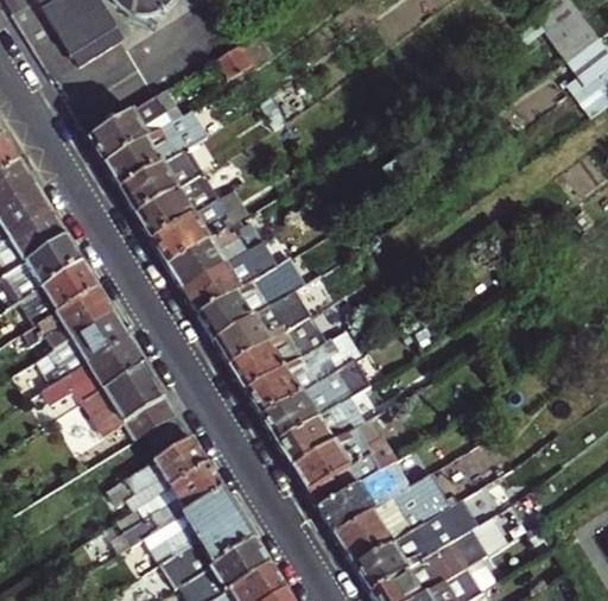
[(43,0),(81,62),(124,36),(101,0),(43,0)]
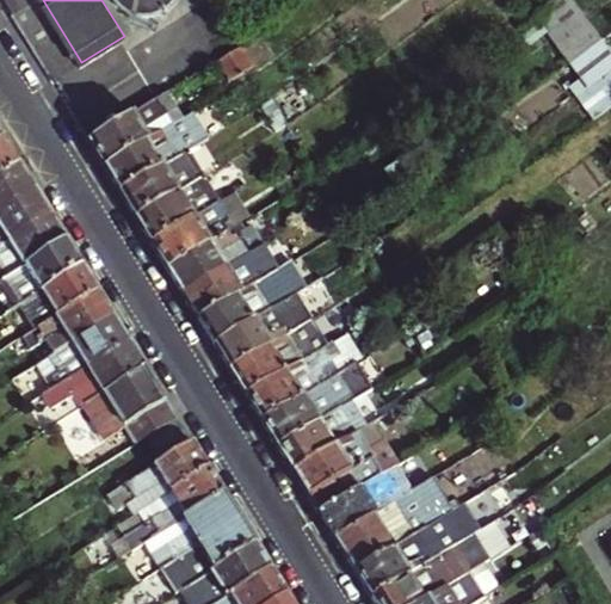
[(118,0),(122,4),(125,6),(129,8),(134,10),(139,12),(143,12),(148,12),(153,12),(158,10),(162,8),(166,6),(170,4),(173,0),(118,0)]
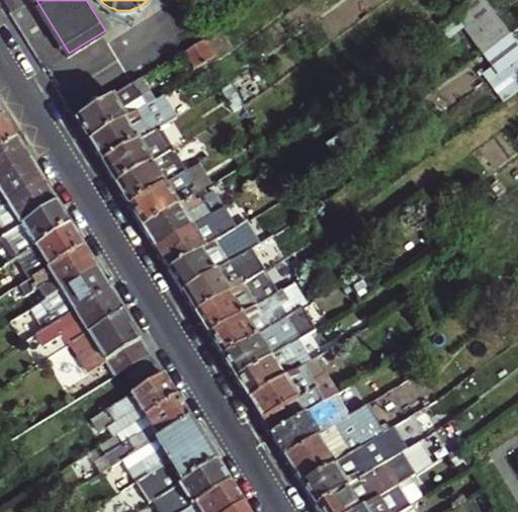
[(466,0),(452,11),(482,51),(508,31),(485,0),(466,0)]
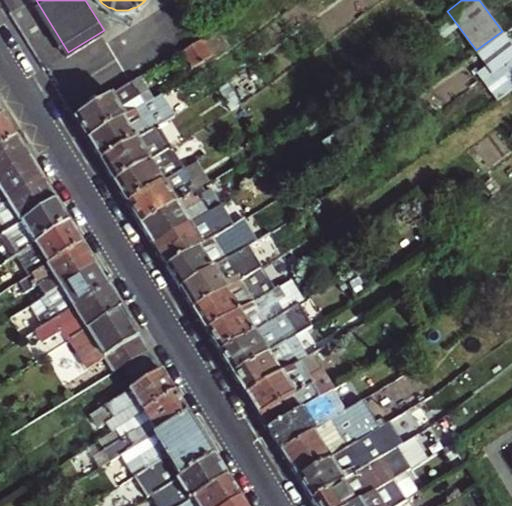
[(476,50),(491,71),(511,55),(511,44),(502,31),(476,50)]
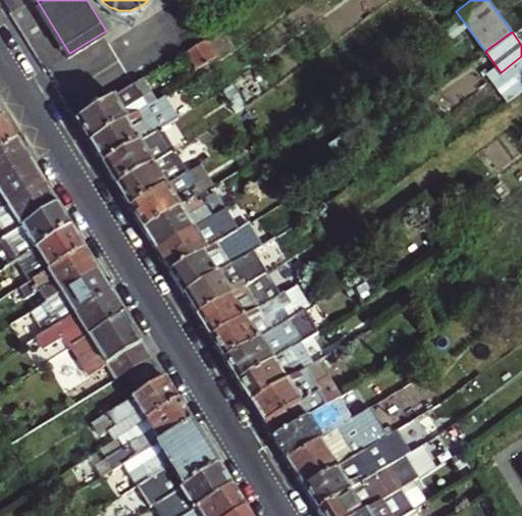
[(195,66),(217,53),(206,36),(185,49),(195,66)]
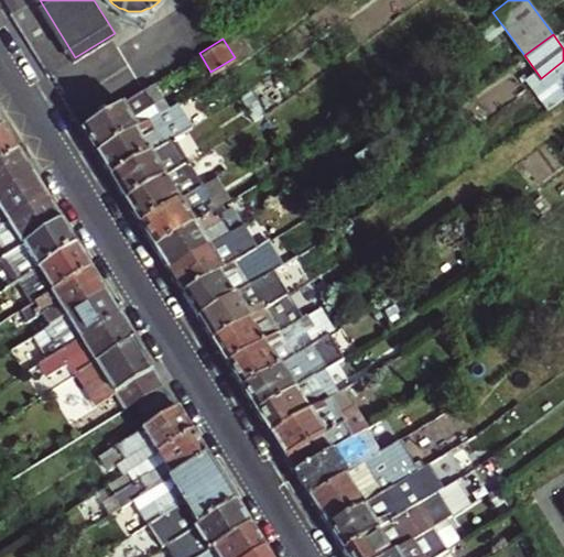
[(563,61),(541,78),(556,100),(563,94),(563,61)]
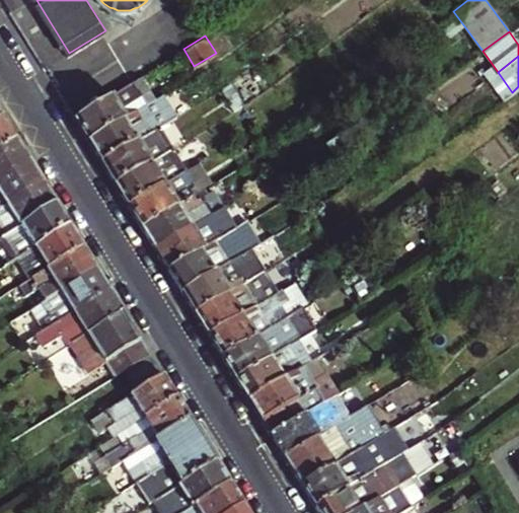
[(149,88),(141,75),(76,116),(89,138),(126,116),(120,106),(143,92),(149,88)]
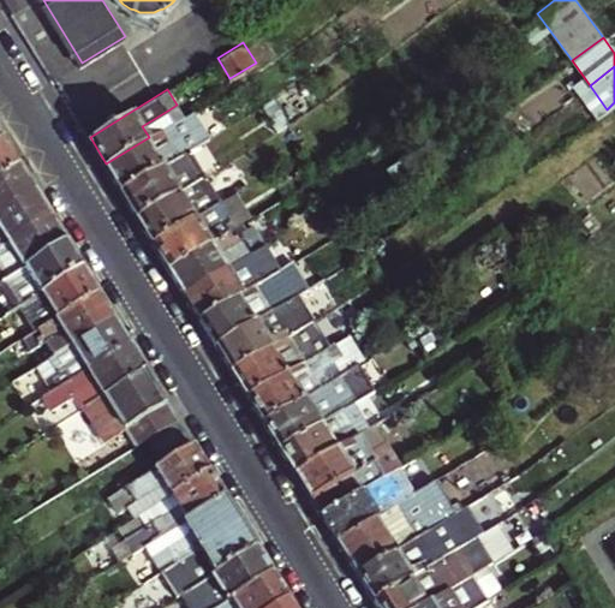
[(264,102),(280,127),(292,121),(275,96),(264,102)]
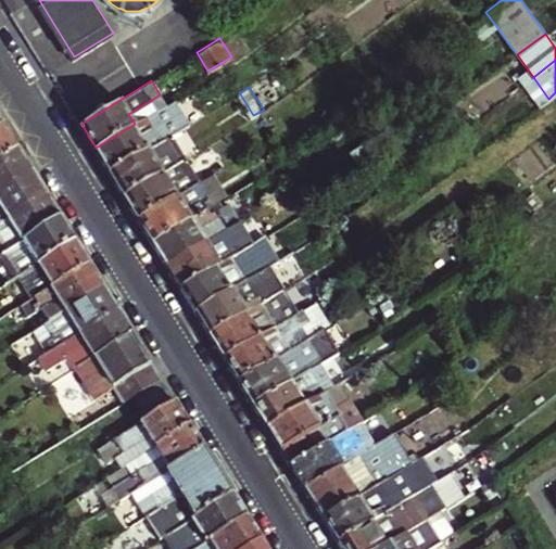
[(260,98),(265,107),(275,102),(268,92),(260,98)]
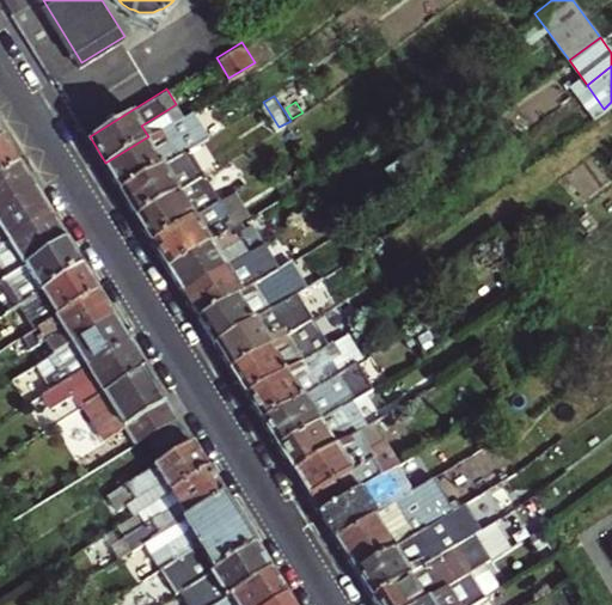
[(176,120),(148,136),(105,163),(122,188),(185,148),(212,133),(196,107),(176,120)]
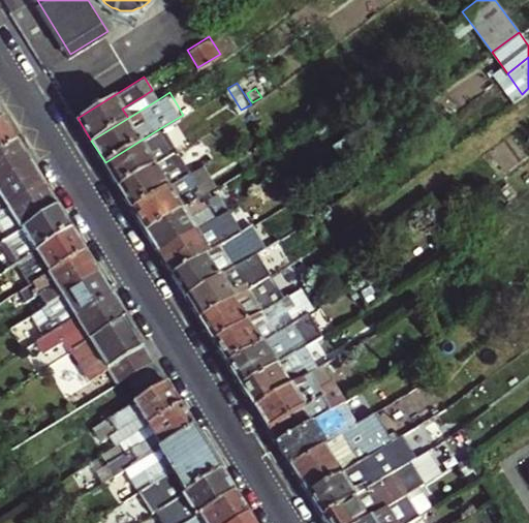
[(128,118),(152,103),(146,94),(122,109),(128,118)]
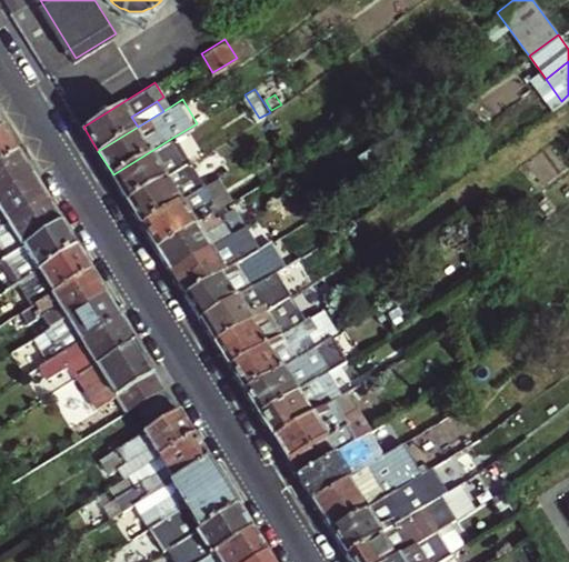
[(0,160),(18,150),(3,127),(0,128),(0,160)]
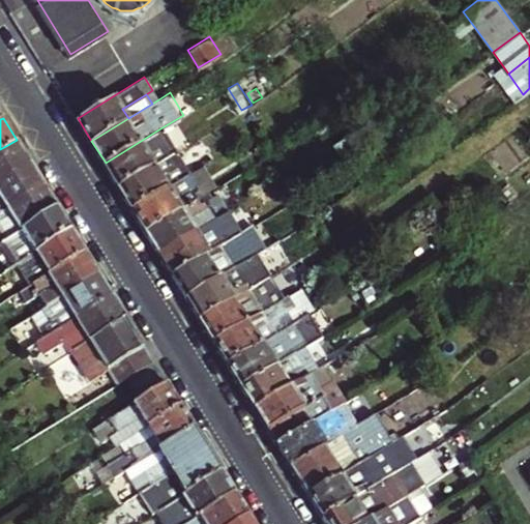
[(106,163),(119,185),(175,151),(160,128),(106,163)]
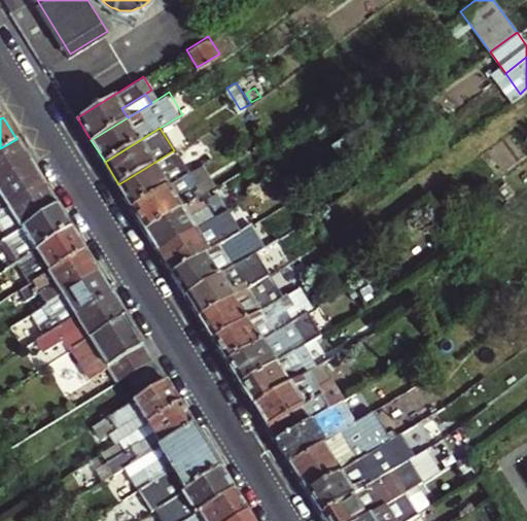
[(0,178),(30,161),(16,139),(0,148),(0,178)]
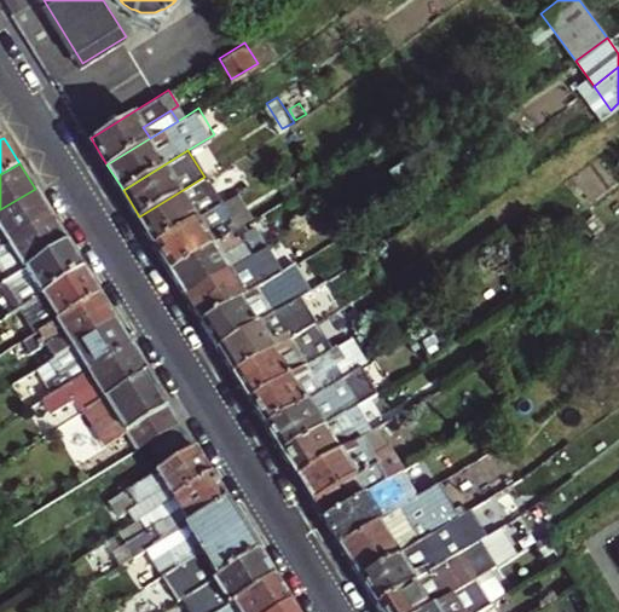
[(204,177),(139,217),(155,241),(200,214),(191,201),(212,189),(204,177)]
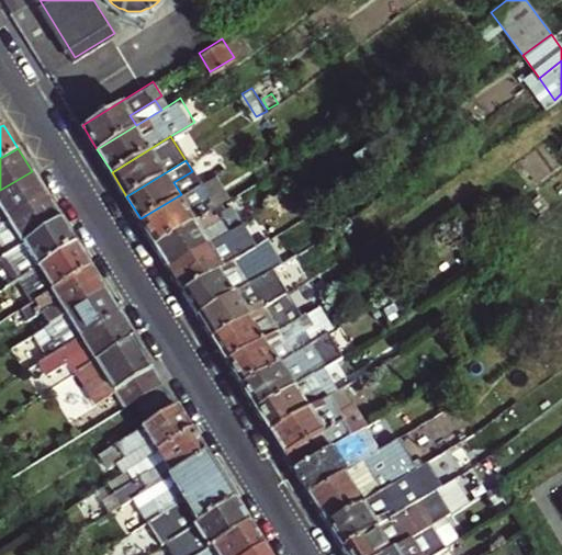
[(0,223),(46,194),(32,171),(0,190),(0,223)]
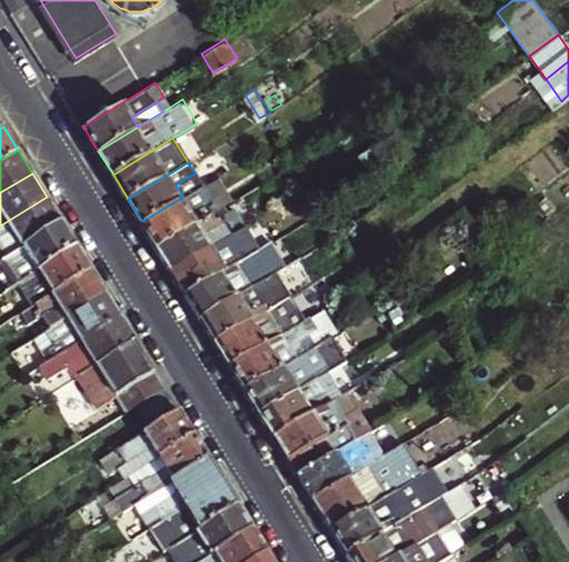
[(183,197),(201,186),(195,173),(176,184),(183,197)]
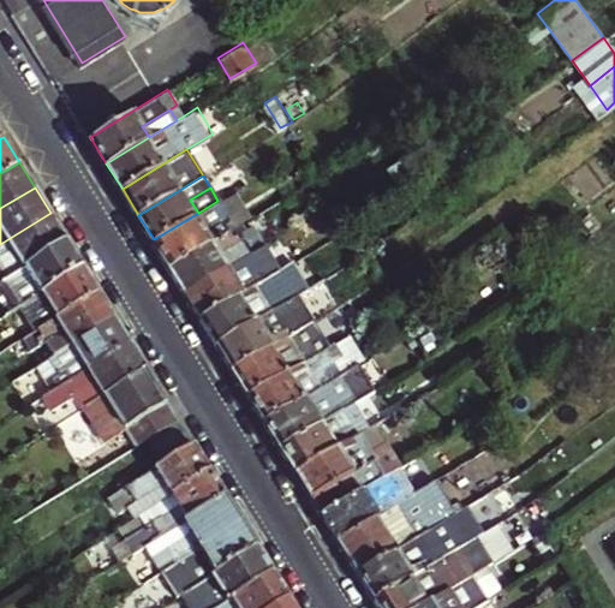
[(218,201),(198,213),(154,239),(168,263),(231,226),(227,221),(232,218),(221,198),(218,201)]
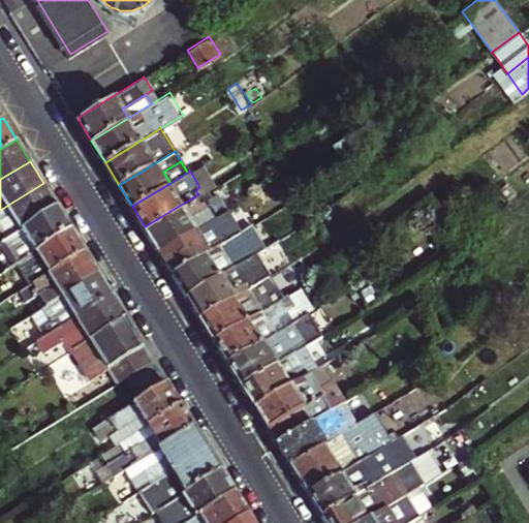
[(0,234),(3,239),(57,206),(43,183),(0,210),(0,234)]
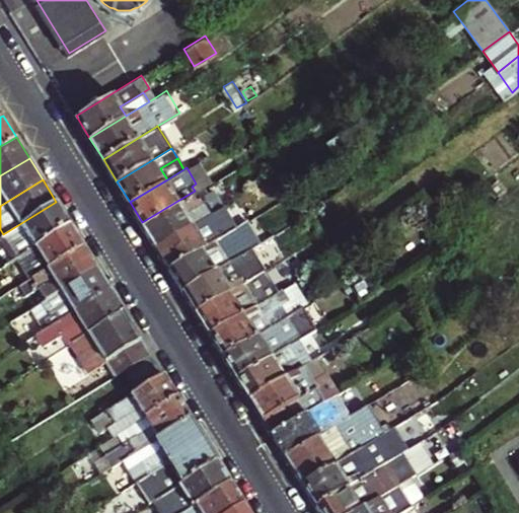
[(195,191),(142,222),(156,245),(213,210),(203,194),(198,197),(195,191)]
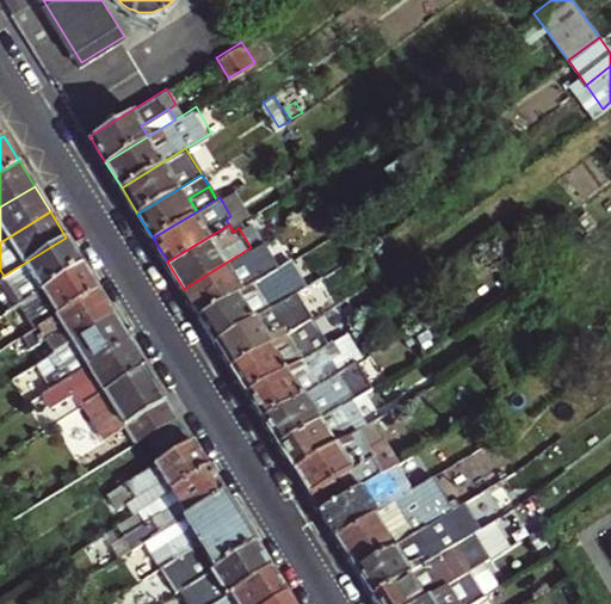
[(31,276),(39,288),(81,262),(66,238),(4,276),(13,287),(31,276)]
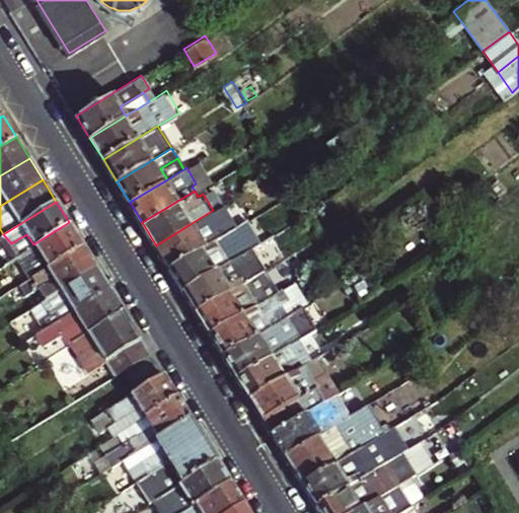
[(169,267),(219,236),(222,233),(220,229),(223,227),(213,210),(156,245),(169,267)]
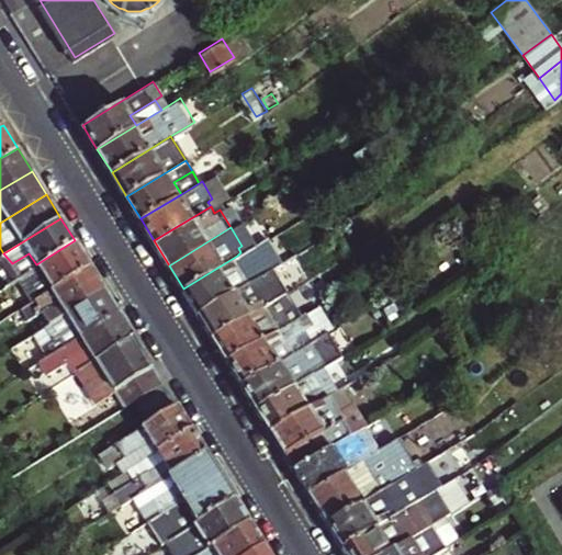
[(335,228),(316,240),(321,248),(340,237),(335,228)]
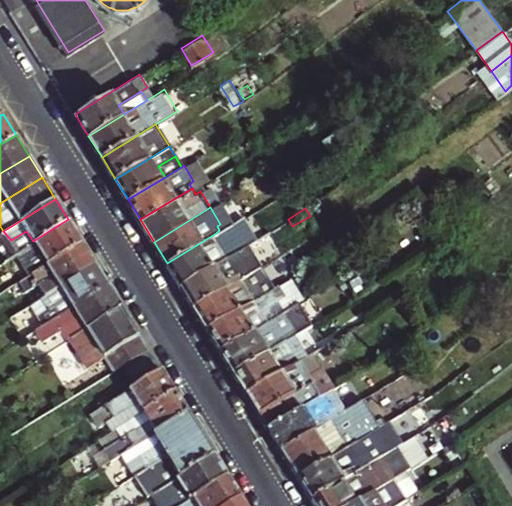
[(250,221),(246,214),(229,224),(233,231),(250,221)]
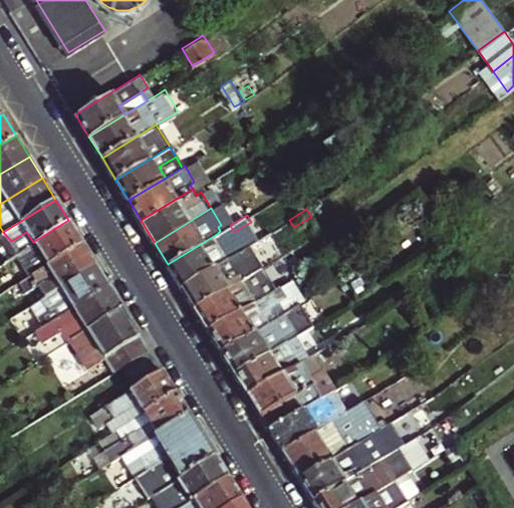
[(39,253),(46,263),(81,242),(68,220),(33,242),(18,251),(2,261),(7,269),(9,271),(25,261),(39,253)]
